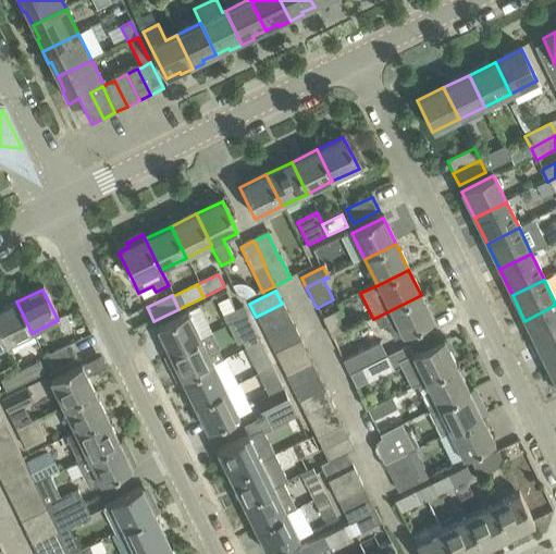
[(403,336),(415,331),(434,321),(421,295),(373,319),(379,330),(386,327),(393,341),(403,336)]
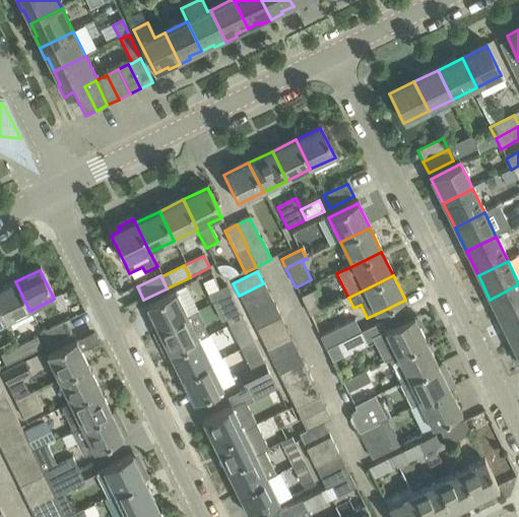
[(0,310),(6,323),(29,311),(15,281),(0,289),(0,310)]
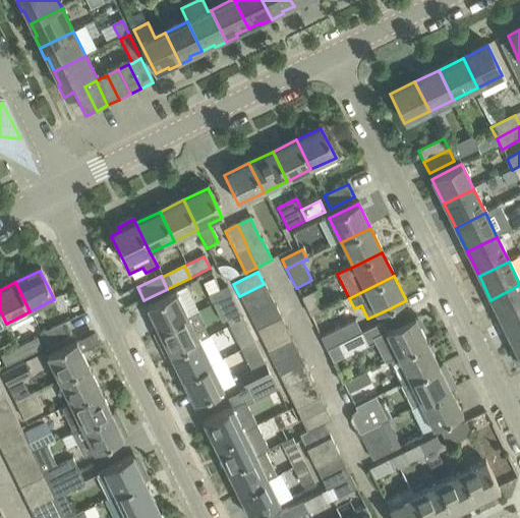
[(245,308),(270,296),(264,284),(239,296),(245,308)]
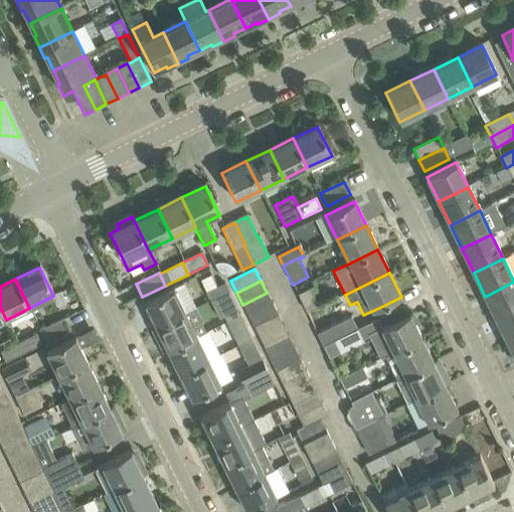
[(497,320),(513,311),(513,282),(485,297),(497,320)]
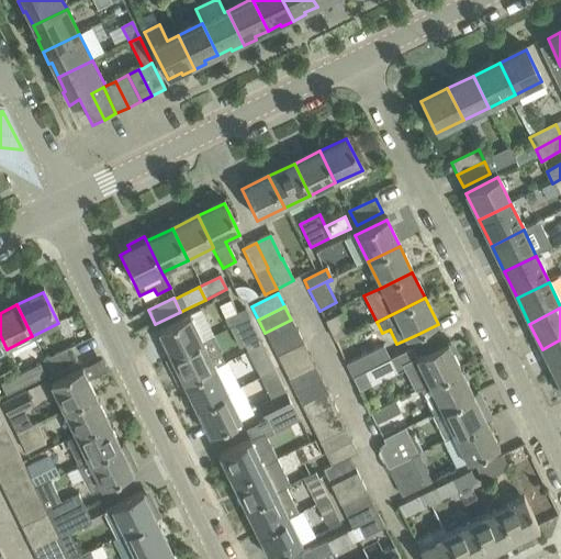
[(242,324),(249,321),(245,310),(236,314),(237,317),(242,324)]
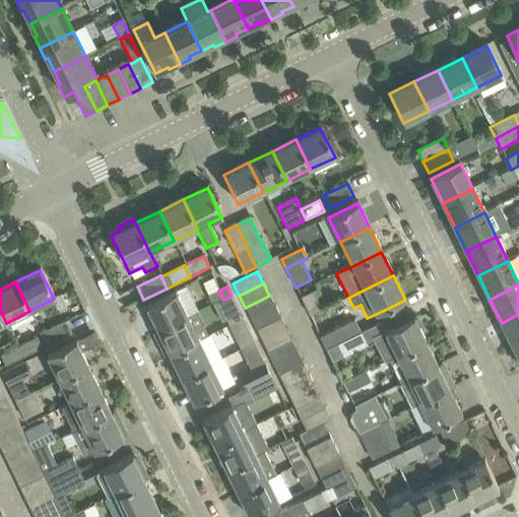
[(188,317),(184,311),(176,293),(146,308),(157,332),(188,317)]
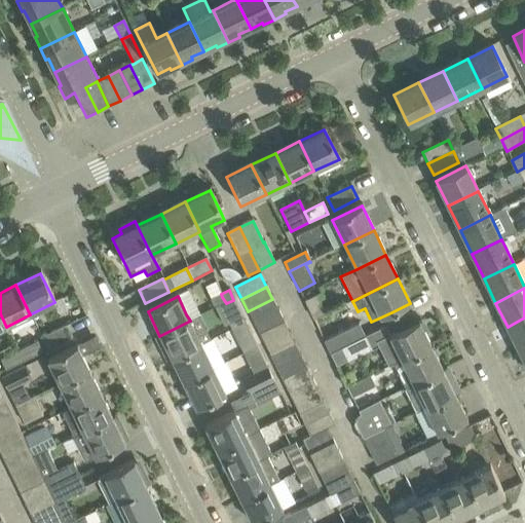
[(313,321),(326,314),(316,296),(304,301),(313,321)]
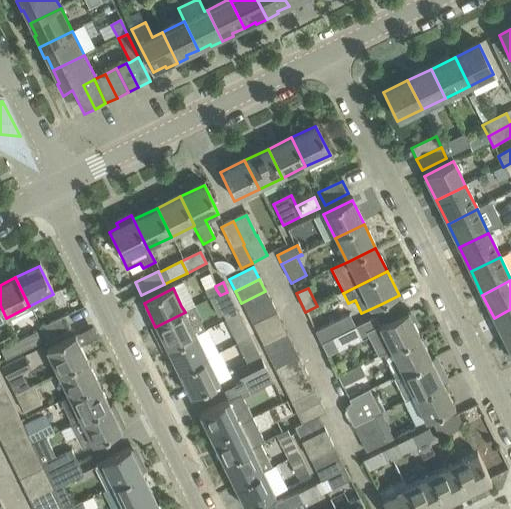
[(246,314),(271,303),(265,291),(241,303),(246,314)]
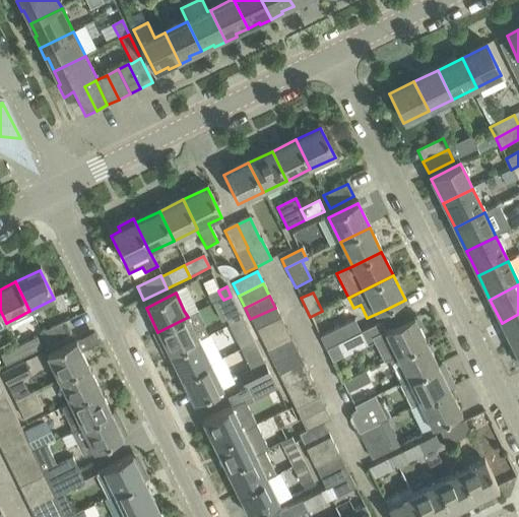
[(240,314),(236,305),(231,297),(223,300),(213,305),(221,323),(229,320),(231,325),(242,320),(240,314)]
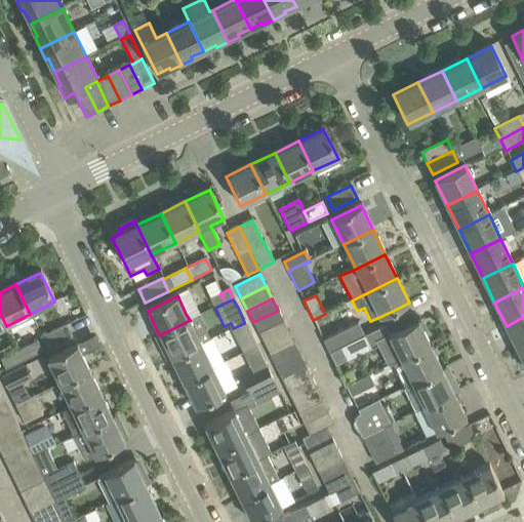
[(258,334),(283,322),(278,311),(252,322),(258,334)]
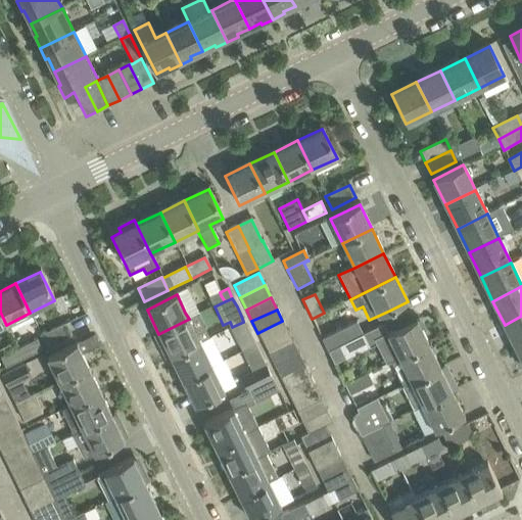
[(517,349),(521,346),(521,316),(505,325),(517,349)]
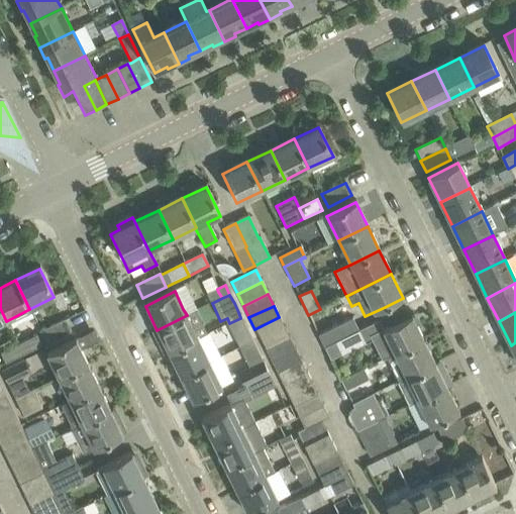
[(169,353),(198,339),(187,315),(157,330),(169,353)]
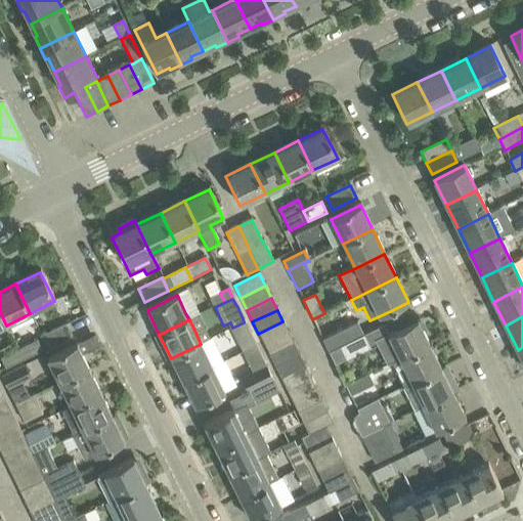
[(387,366),(429,345),(418,320),(387,336),(382,327),(363,335),(339,347),(346,359),(377,345),(387,366)]
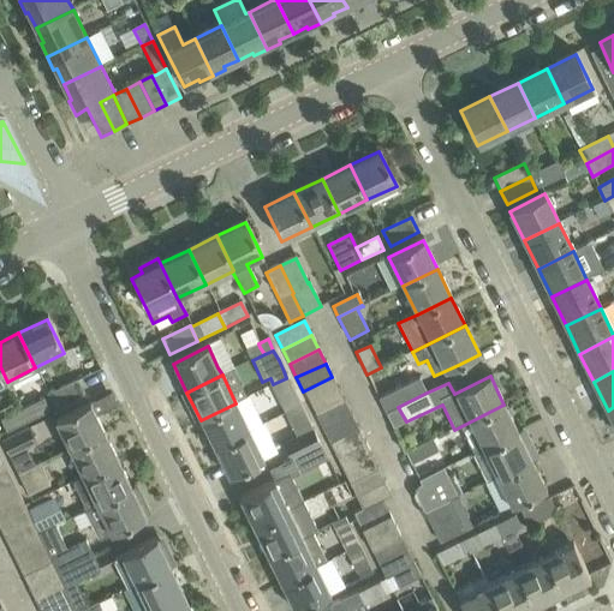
[(310,405),(339,390),(332,377),(303,391),(310,405)]
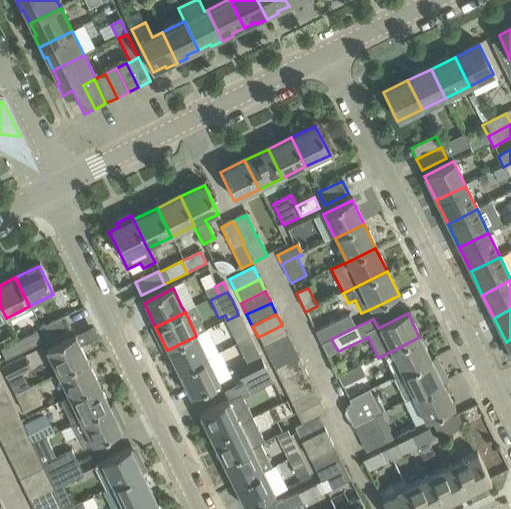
[(239,344),(250,338),(238,315),(227,320),(239,344)]
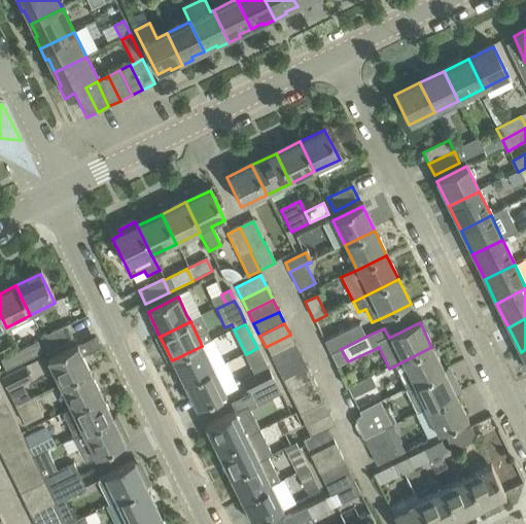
[(341,349),(365,337),(360,324),(335,337),(341,349)]
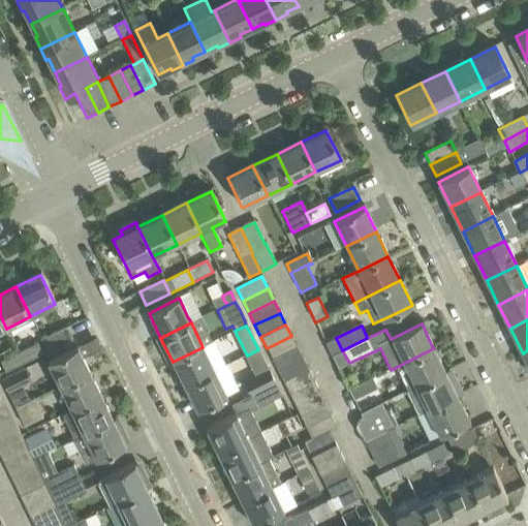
[(49,352),(72,341),(66,328),(41,339),(49,352)]
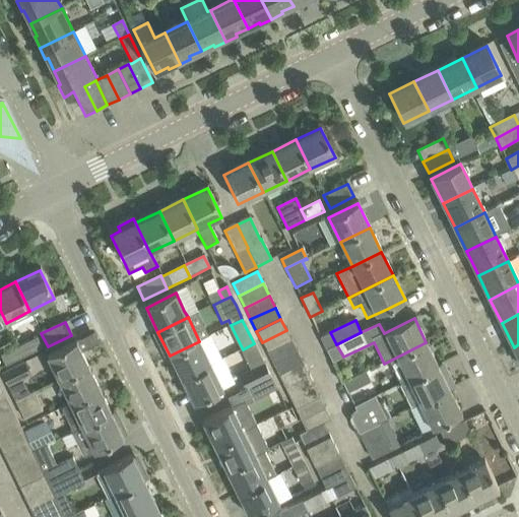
[(267,353),(292,341),(286,330),(262,342),(267,353)]
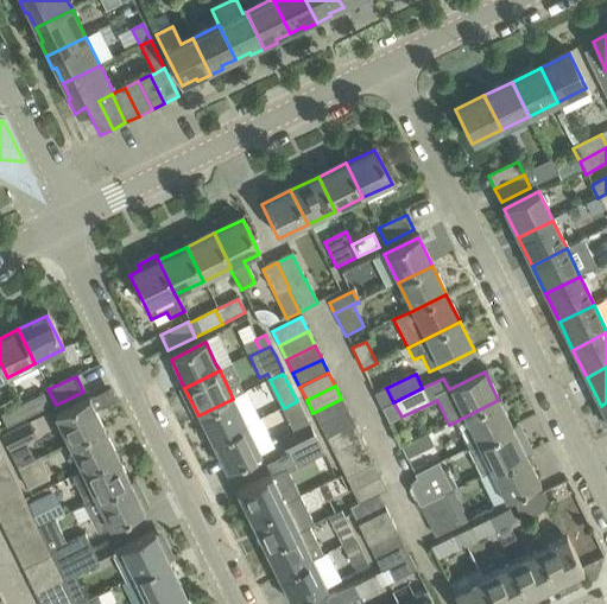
[(21,406),(27,419),(49,408),(43,395),(21,406)]
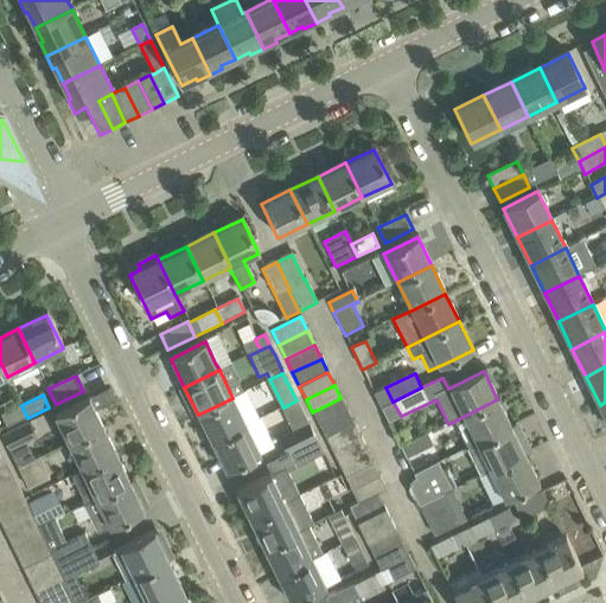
[(68,444),(102,428),(89,398),(55,416),(68,444)]
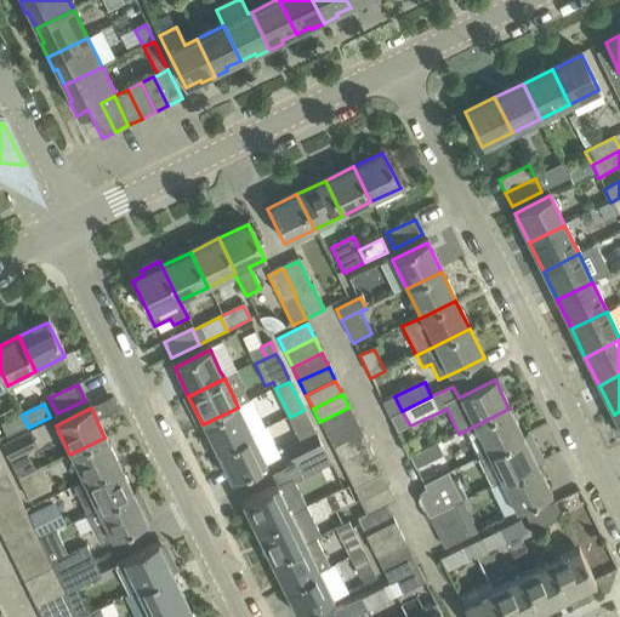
[(216,453),(251,435),(238,407),(203,424),(216,453)]
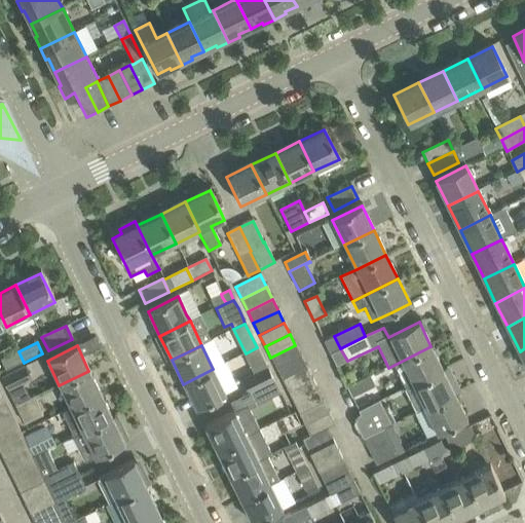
[(275,369),(300,357),(295,345),(270,358),(275,369)]
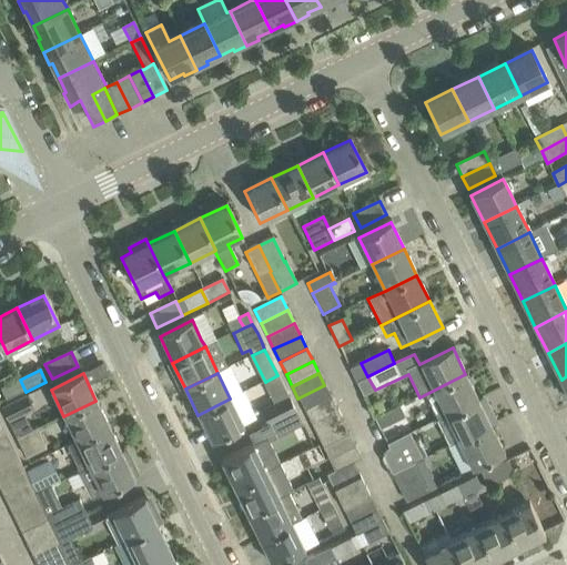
[(445,416),(478,401),(465,374),(419,397),(426,395),(437,420),(445,416)]
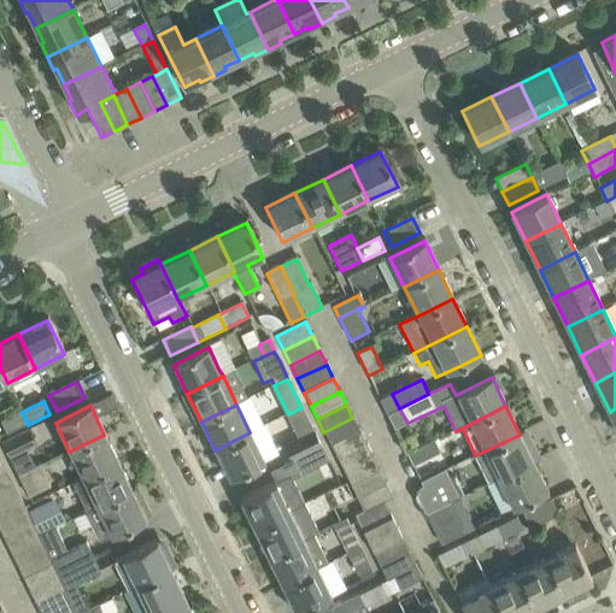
[(293,460),(322,447),(314,430),(301,407),(288,414),(299,437),(283,446),(293,460)]
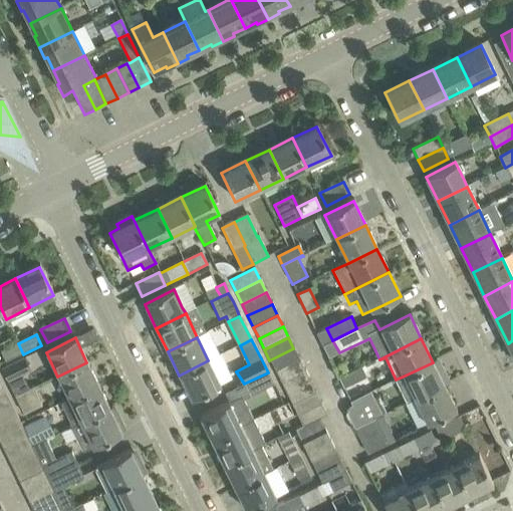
[(5,362),(23,354),(18,343),(0,352),(5,362)]
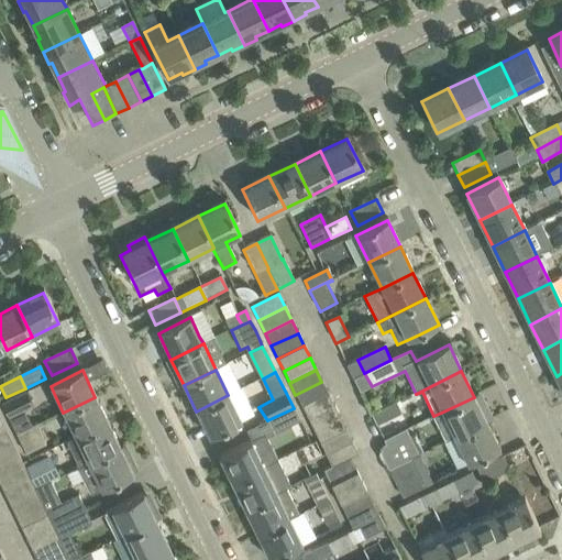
[(301,408),(328,395),(321,382),(295,395),(301,408)]
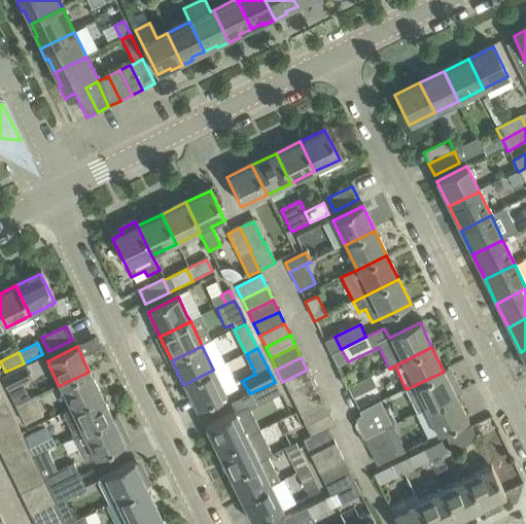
[(22,387),(31,383),(24,368),(1,379),(14,407),(27,400),(22,387)]
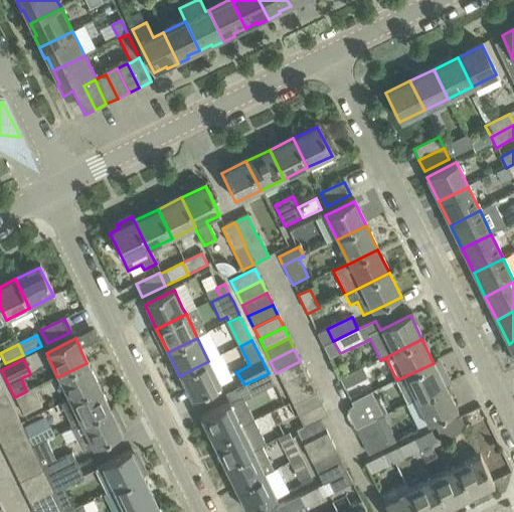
[(191,400),(209,391),(220,385),(208,361),(179,376),(191,400)]
